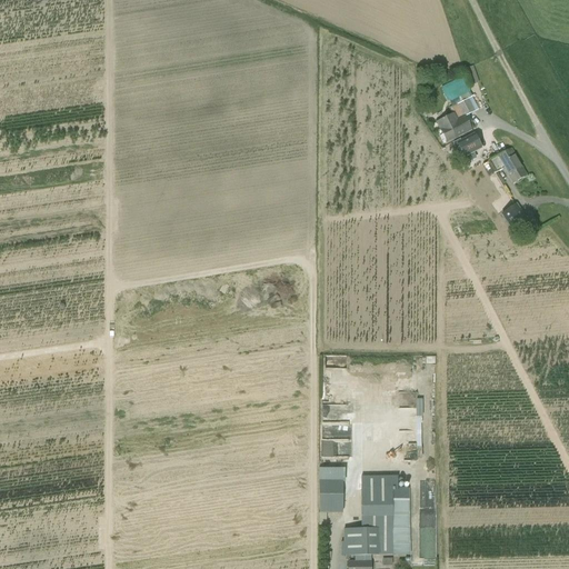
[(473,66),(466,68),(471,85),(478,82),(473,66)]
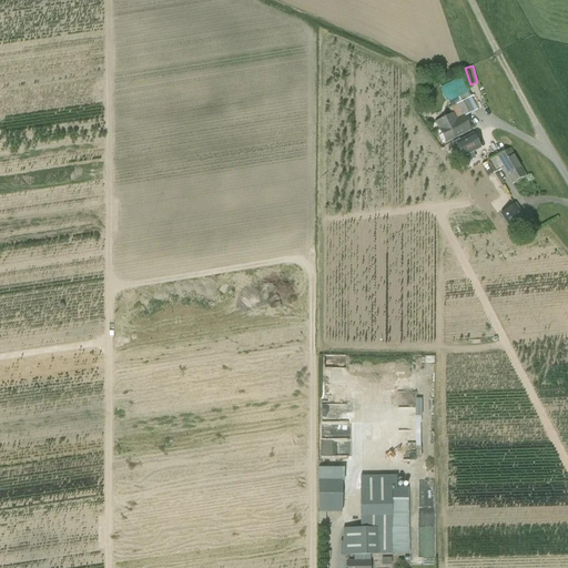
[(450,108),(467,99),(470,97),(462,77),(440,87),(450,108)]
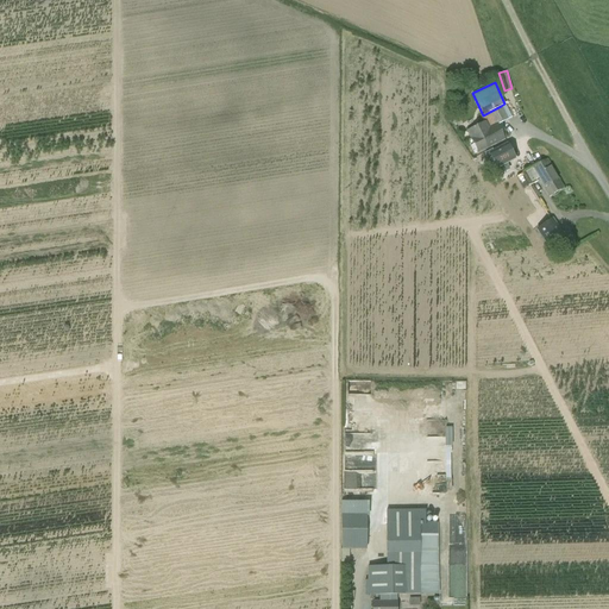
[(497,143),(497,144),(503,140),(497,126),(508,120),(501,106),(483,115),(481,117),(483,123),(466,132),(477,154),(497,143)]
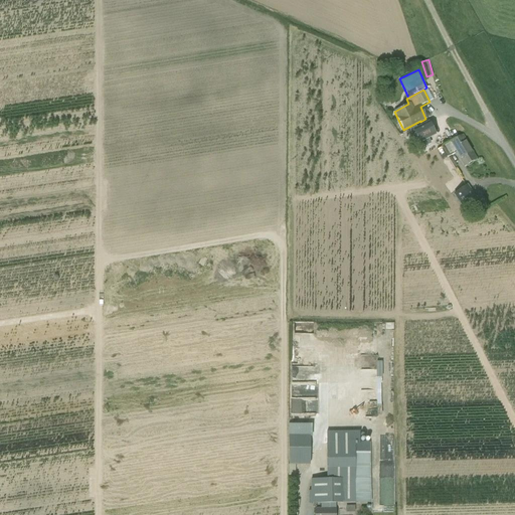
[(382,95),(381,98),(378,104),(386,106),(389,98),(382,95)]
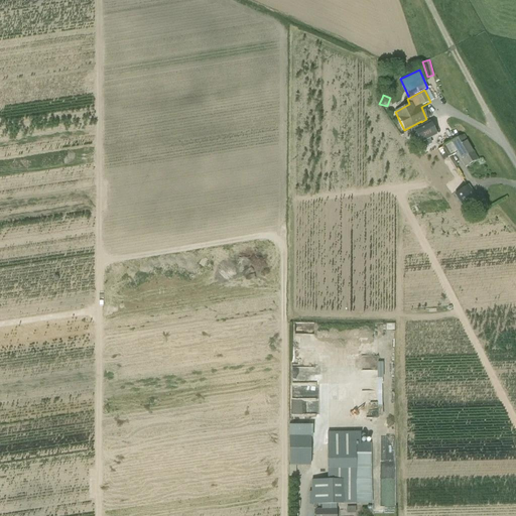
[(428,122),(414,130),(413,129),(410,130),(411,132),(408,133),(411,139),(414,137),(416,140),(418,138),(420,142),(435,135),(428,122)]
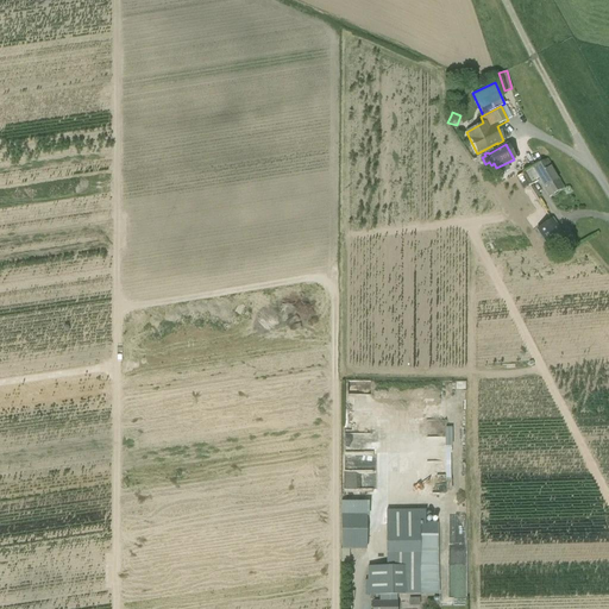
[(547,159),(522,174),(528,186),(539,180),(548,198),(563,188),(547,159)]
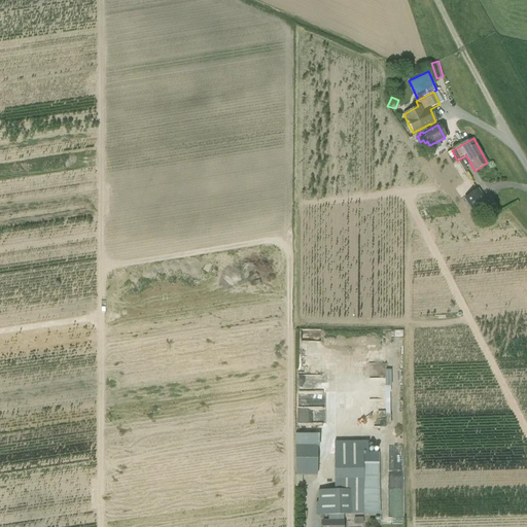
[(463,199),(464,200),(476,216),(490,206),(478,188),(463,199)]
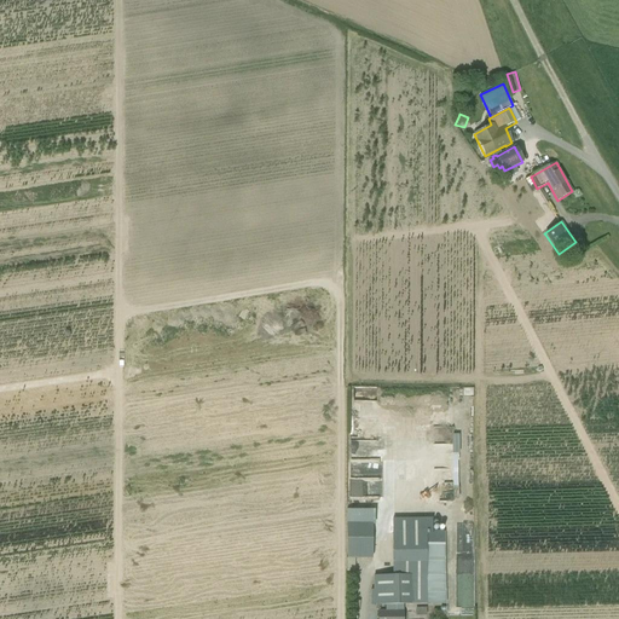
[(376,400),(375,387),(352,387),(352,400),(376,400)]
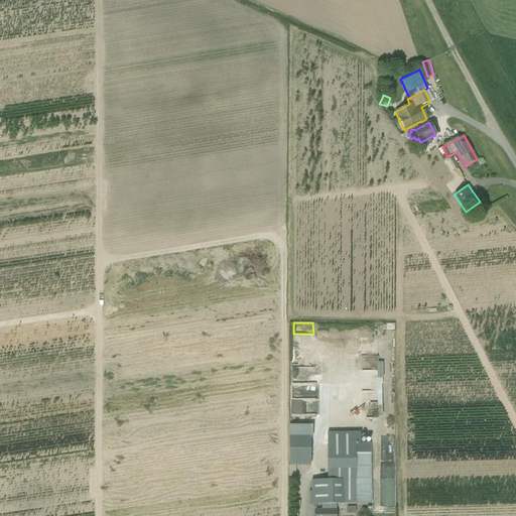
[(328,469),(355,469),(355,479),(342,479),(342,481),(311,481),(311,498),(310,498),(310,504),(321,504),(321,509),(314,510),(314,515),(336,515),(336,504),(344,504),(356,503),(371,503),(371,443),(355,443),(355,432),(329,432),(329,443),(328,443),(328,469)]
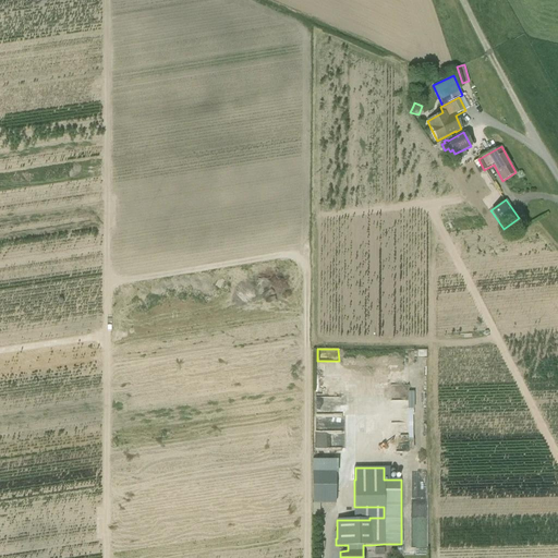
[(335,472),(313,472),(312,472),(313,504),(336,504),(335,472)]
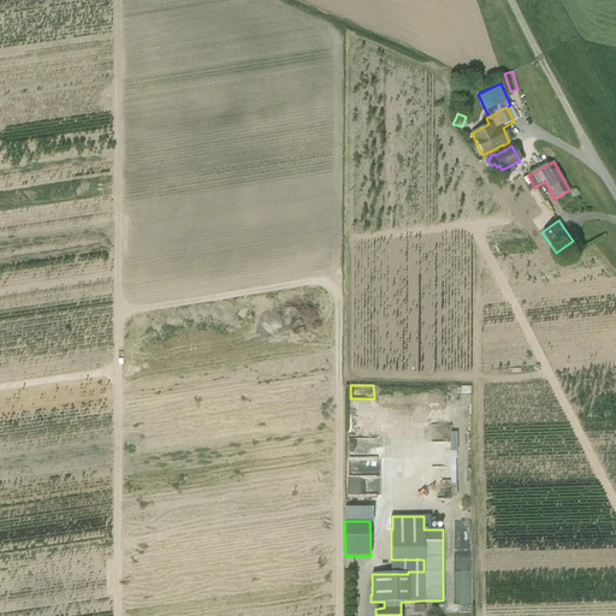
All buildings are outlined.
